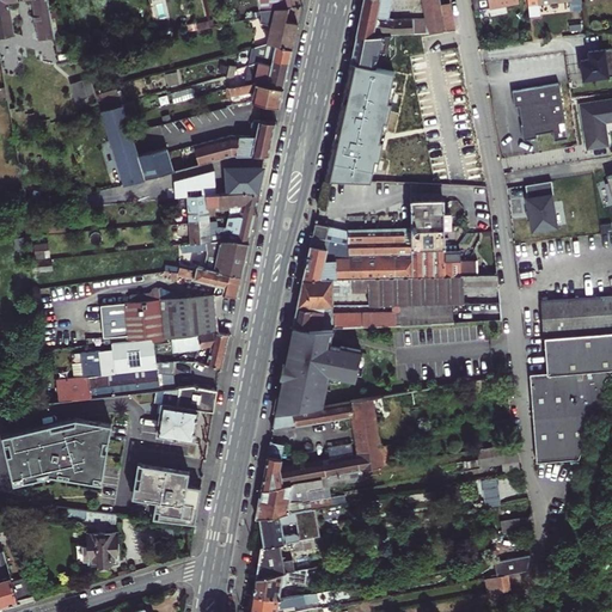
[(0,0),(0,36),(14,35),(10,1),(11,1),(10,0),(0,0)]
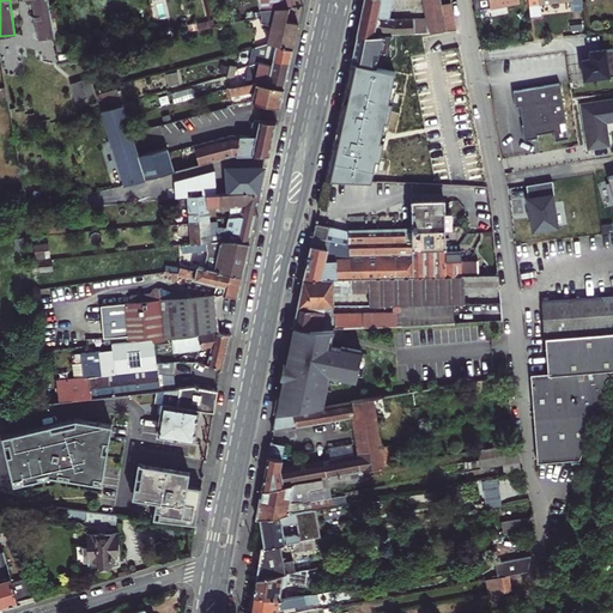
[(34,0),(41,40),(55,37),(48,0),(34,0)]
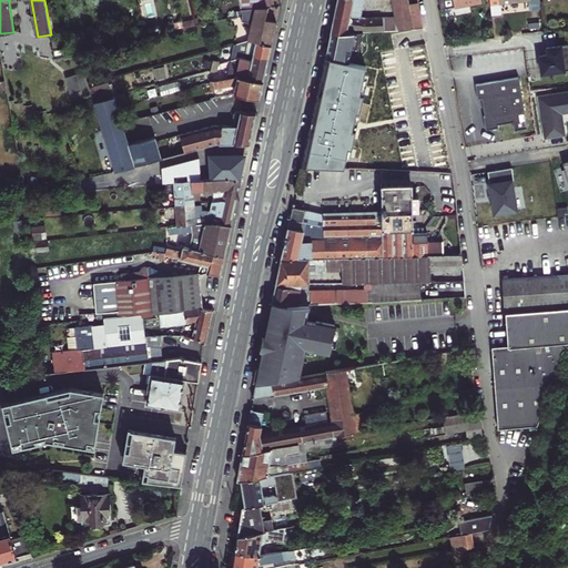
[(239,0),(241,10),(266,8),(270,8),(272,7),(271,0),(239,0)]
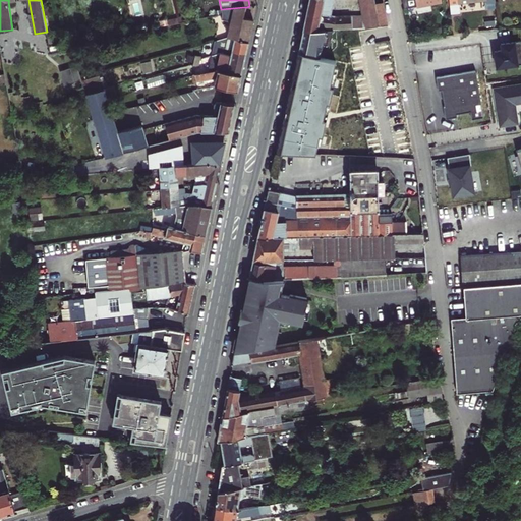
[(334,30),(357,29),(388,26),(384,2),(374,3),(373,0),(359,0),(362,15),(332,16),(334,0),(309,0),(307,13),(303,32),(334,30)]
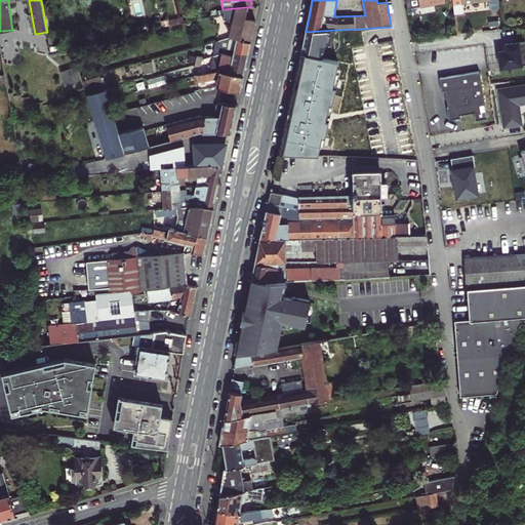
[(223,9),(224,15),(223,19),(233,22),(229,38),(250,42),(252,31),(255,19),(248,18),(246,17),(243,18),(246,7),(223,9)]
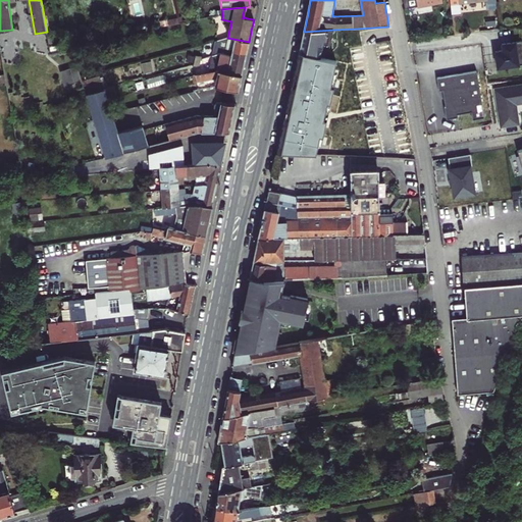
[(334,30),(304,32),(303,37),(302,42),(322,46),(322,45),(332,46),(334,30)]
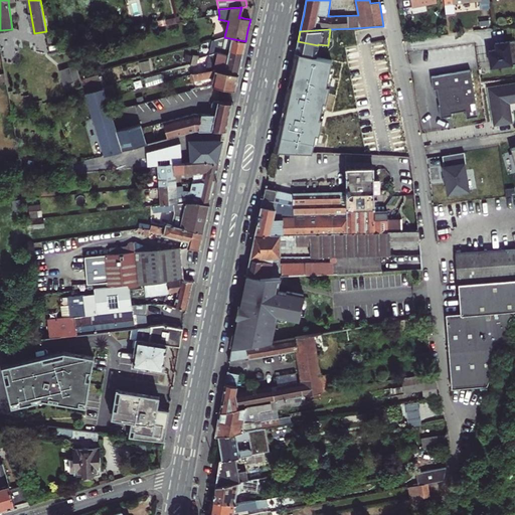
[(218,52),(241,57),(243,49),(245,41),(224,37),(211,40),(208,54),(213,53),(218,52)]
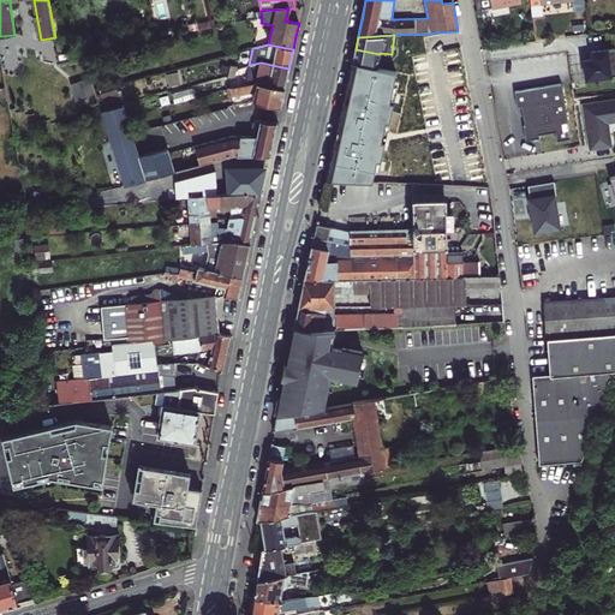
[(353,55),(352,63),(377,69),(380,54),(356,49),(353,55)]
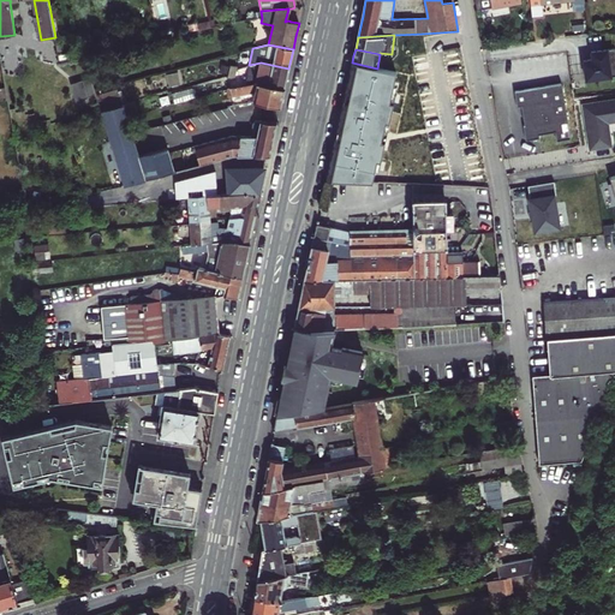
[(614,76),(614,49),(592,51),(593,59),(585,60),(587,79),(614,76)]
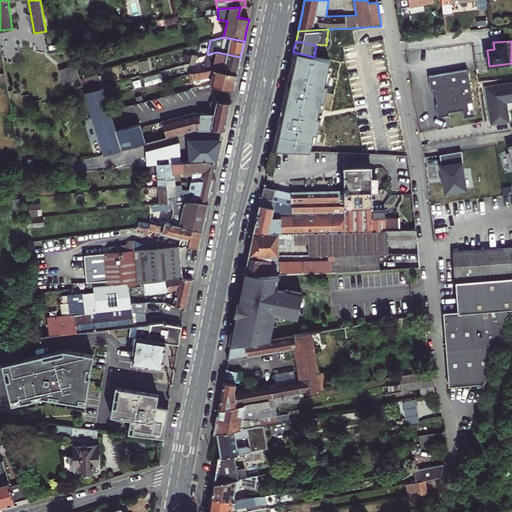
[(325,49),(326,45),(316,44),(316,45),(314,57),(316,57),(318,48),(325,49)]
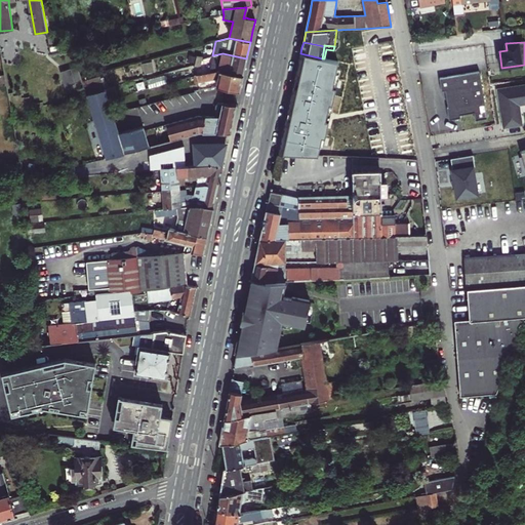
[(219,61),(217,71),(220,70),(243,76),(245,68),(246,58),(223,53),(217,54),(216,59),(219,61)]
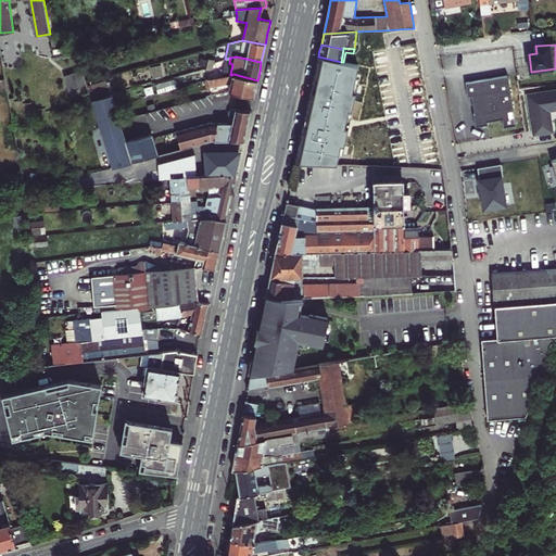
[(306,112),(324,112),(324,123),(317,124),(304,121),(295,163),(337,164),(337,162),(335,162),(336,154),(342,155),(348,128),(344,127),(346,118),(349,110),(352,111),(357,84),(354,83),(358,65),(343,62),(341,62),(318,57),(306,112)]
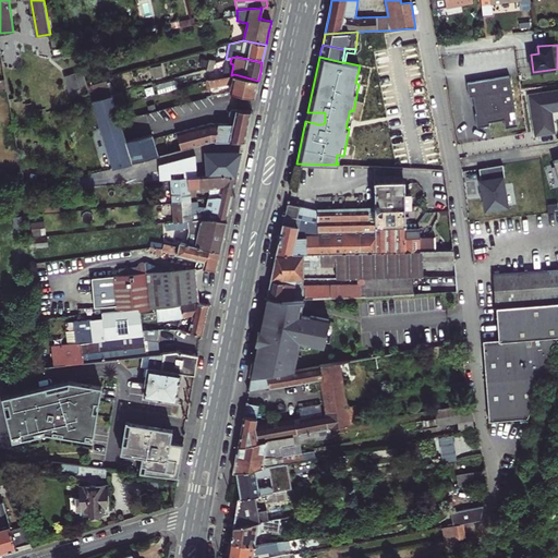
[(155,80),(162,75),(158,65),(150,70),(155,80)]
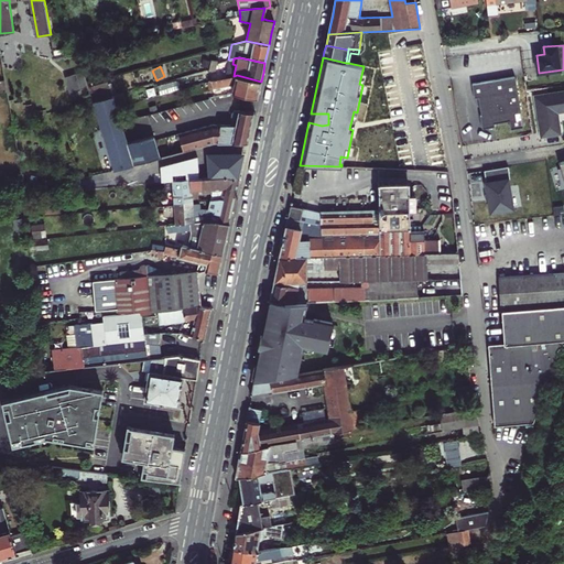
[(237,75),(234,76),(210,80),(213,89),(234,85),(232,93),(235,94),(257,99),(258,95),(259,90),(261,82),(237,75)]
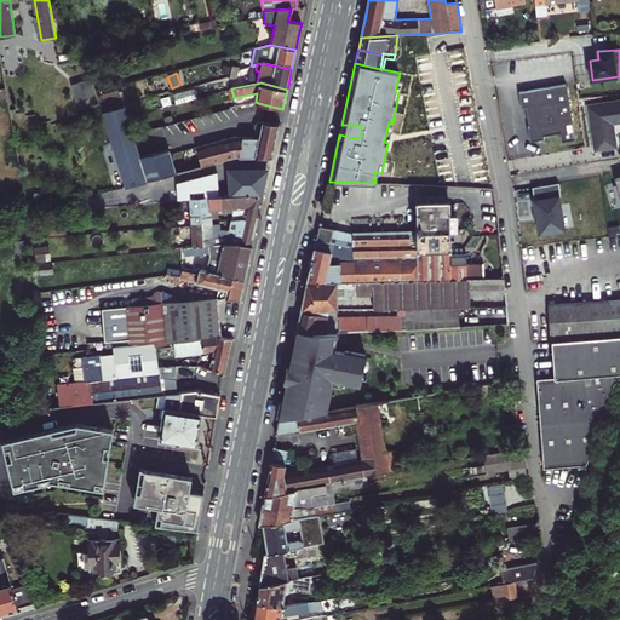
[(561,143),(574,141),(567,85),(520,91),(521,107),(526,107),(529,141),(543,139),(543,136),(560,133),(561,143)]
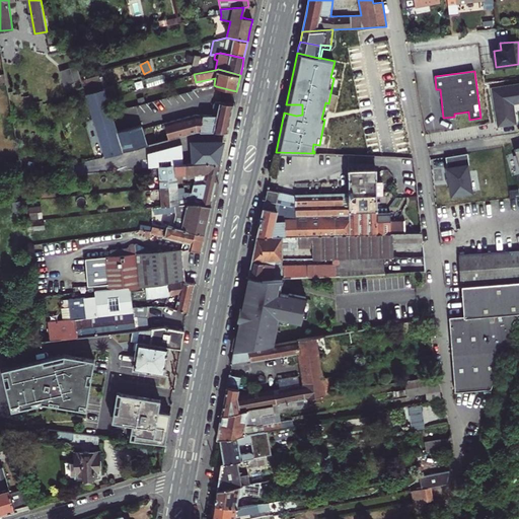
[(518,102),(518,84),(493,88),(498,126),(516,123),(513,104),(518,102)]
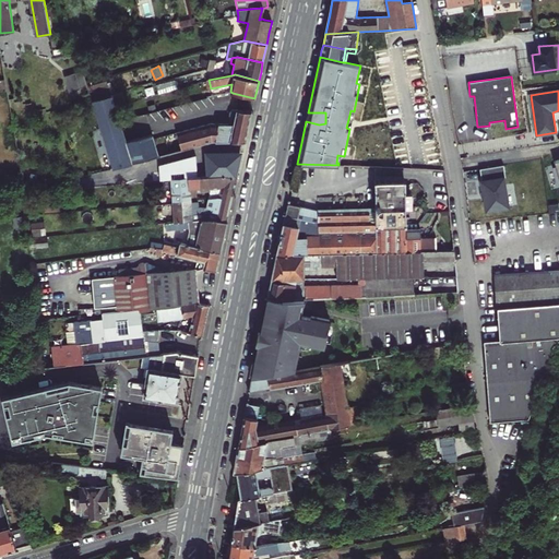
[(119,120),(116,108),(111,96),(93,102),(94,107),(96,113),(99,126),(102,133),(121,127),(119,120)]
